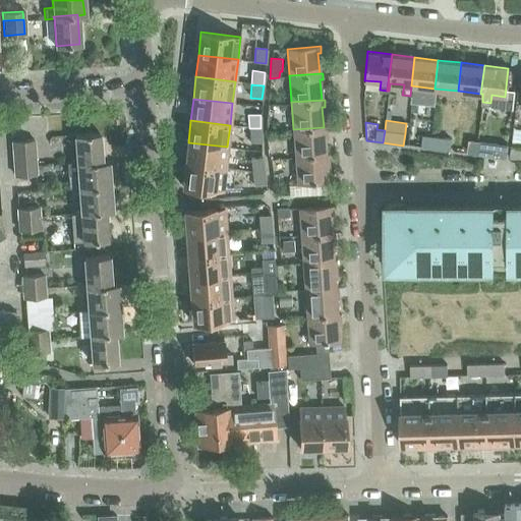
[(293,129),(294,156),(326,154),(324,133),(327,133),(327,126),(324,127),(293,129)]
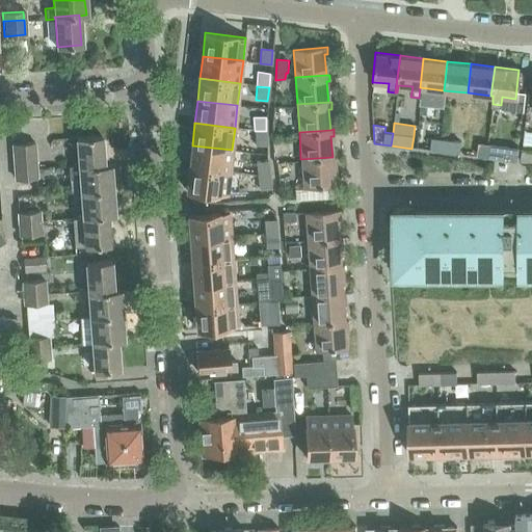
[(266,131),(255,131),(255,145),(266,145),(266,131)]
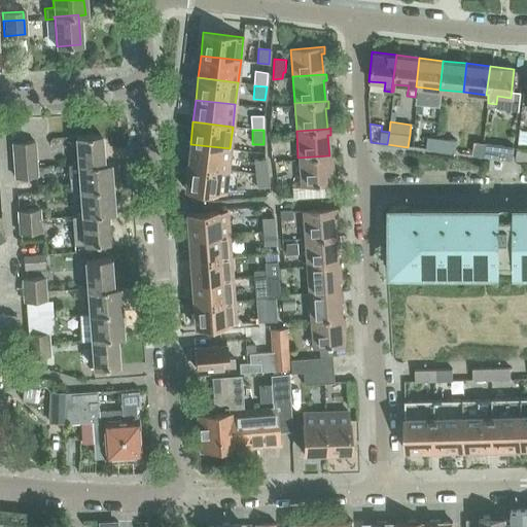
[(75,136),(77,164),(78,166),(102,164),(102,163),(100,134),(75,136)]
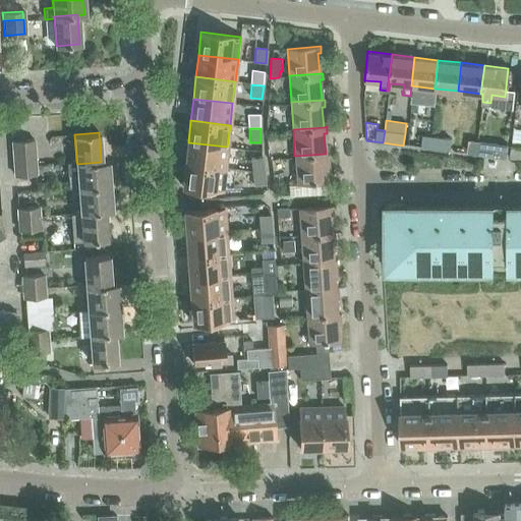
[(428,136),(427,148),(449,151),(450,138),(428,136)]
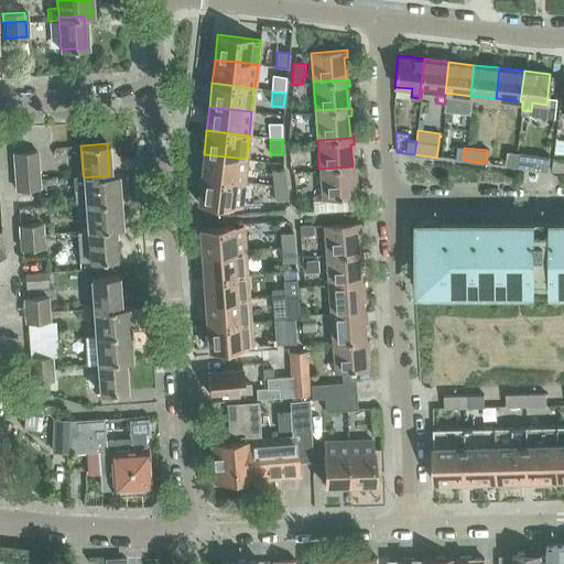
[(13,153),(15,177),(39,176),(36,151),(13,153)]
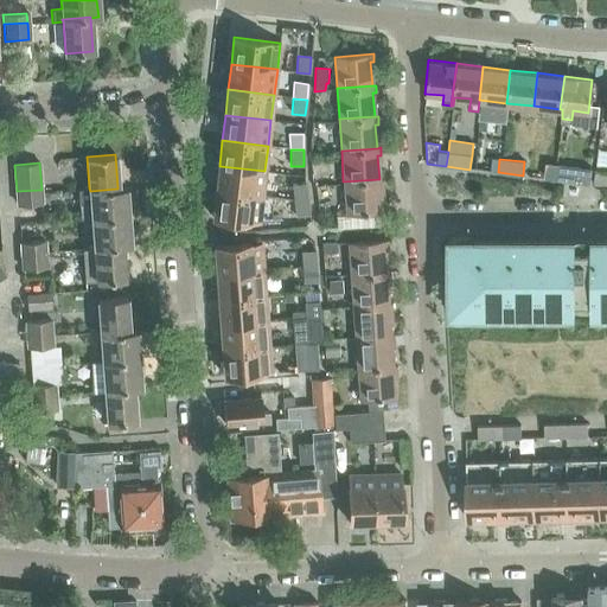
[(545,178),(555,179),(556,165),(547,164),(545,178)]
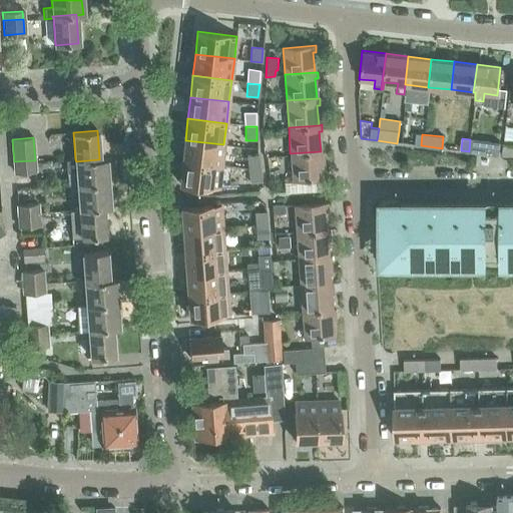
[(470,139),(469,151),(488,153),(490,142),(470,139)]
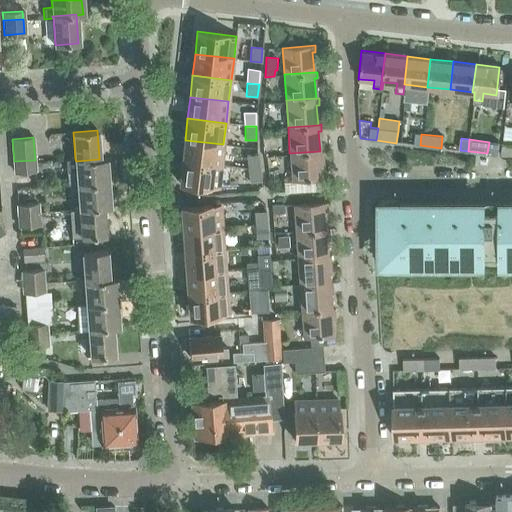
[(185,140),(182,161),(221,166),(223,144),(185,140)]
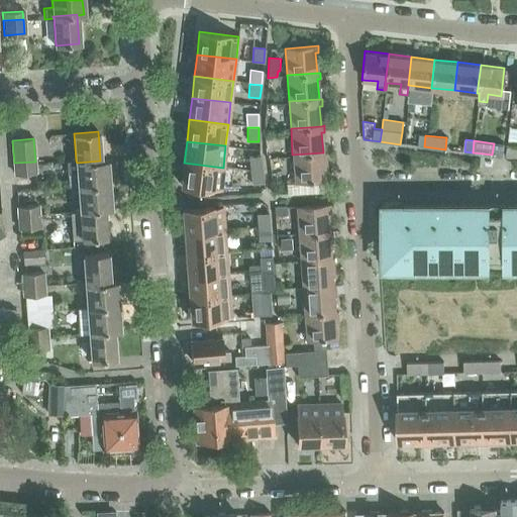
[(323,152),(292,154),(294,182),(325,180),(323,159),(326,159),(326,152),(323,152)]
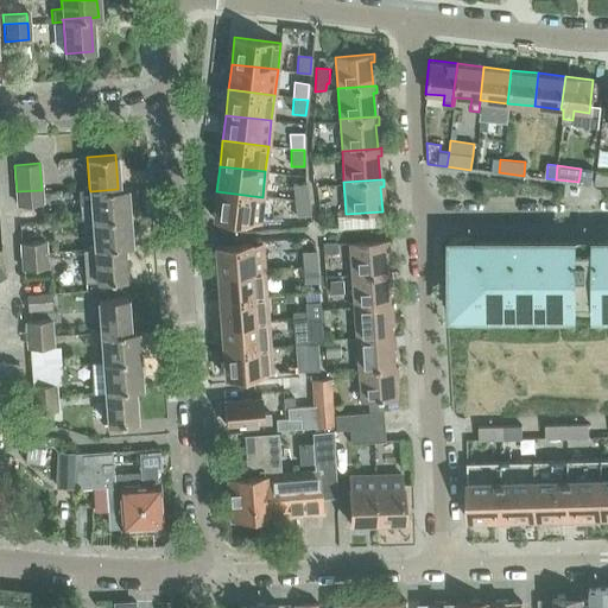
[(292,185),(295,201),(308,200),(305,184),(292,185)]
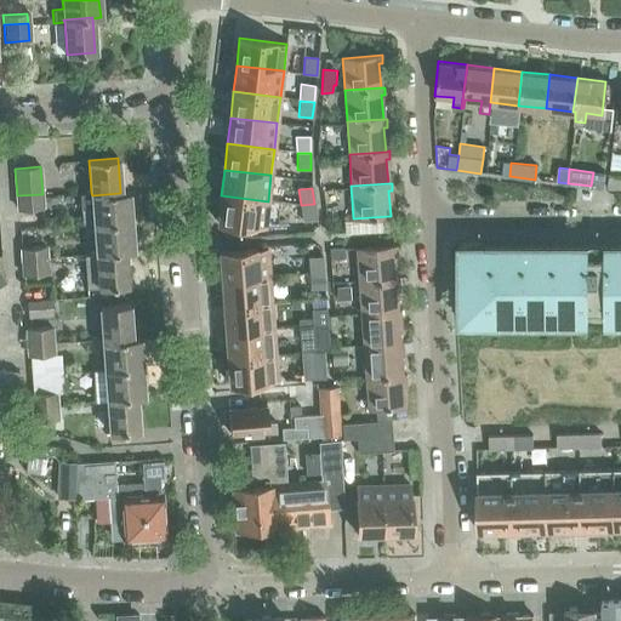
[(92,205),(93,223),(131,221),(129,195),(129,192),(120,192),(120,193),(92,195),(91,193),(79,193),(79,206),(92,205)]
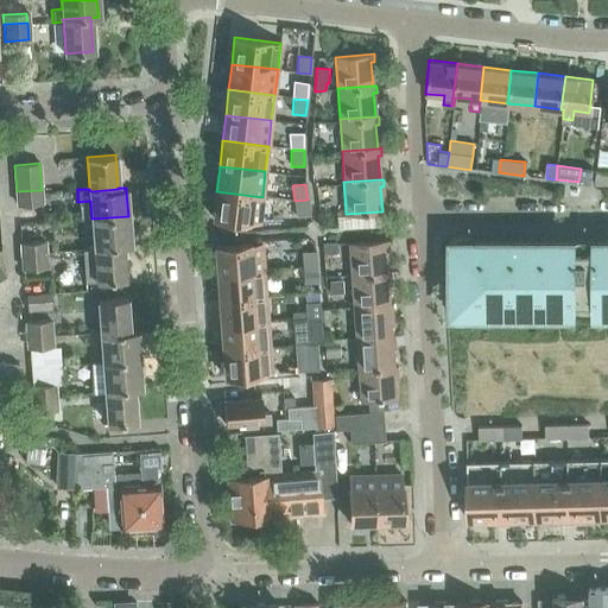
[(42,190),(17,191),(18,206),(42,203),(42,190)]
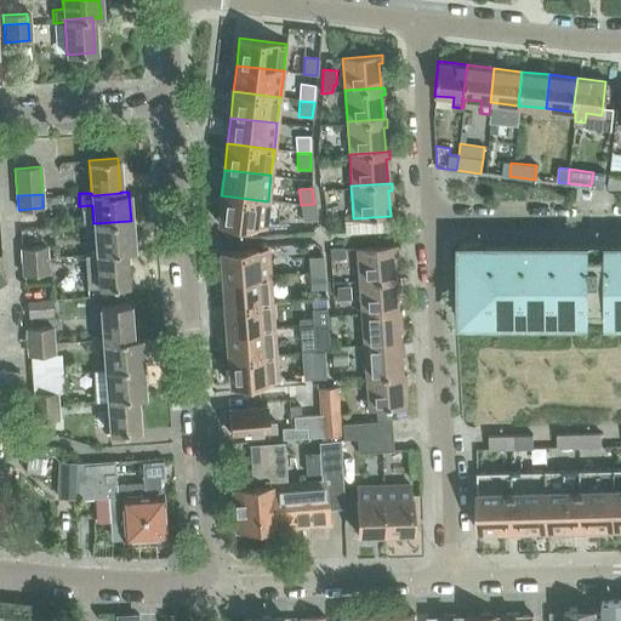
[(268,201),(221,195),(217,222),(265,228),(268,201)]
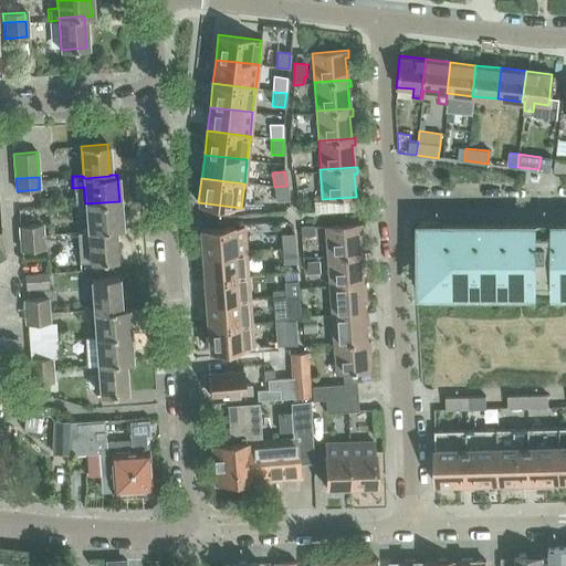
[(286,186),(274,187),(275,201),(287,200),(286,186)]
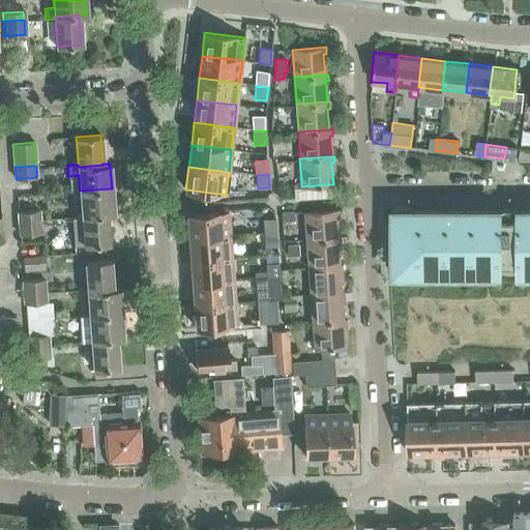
[(80,190),(82,215),(107,213),(107,214),(114,213),(112,188),(80,190)]
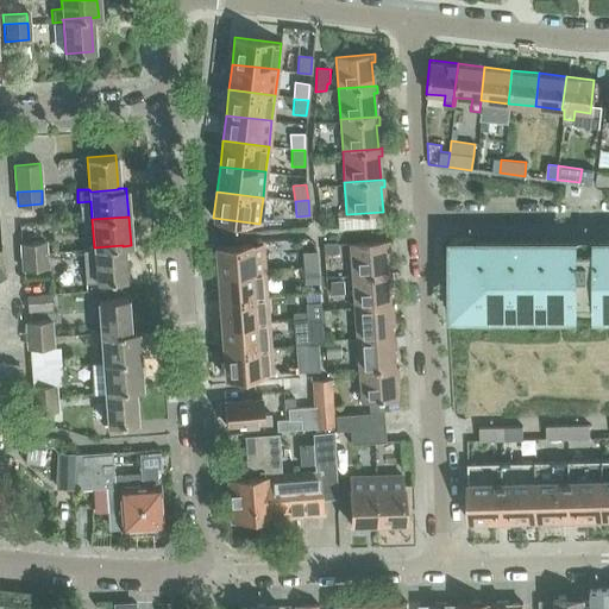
[(349,243),(351,274),(387,271),(385,248),(389,248),(388,239),(349,243)]
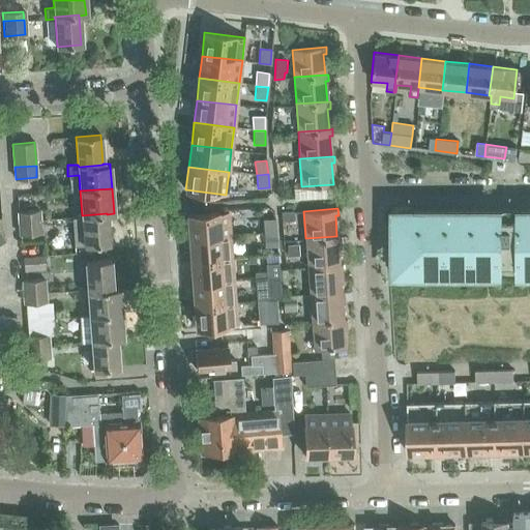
[(18,211),(18,221),(39,219),(38,210),(18,211)]
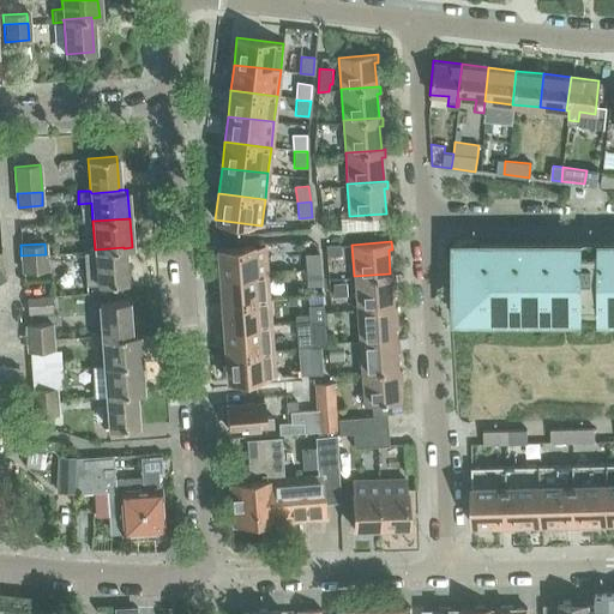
[(339,245),(325,246),(326,257),(341,254),(339,245)]
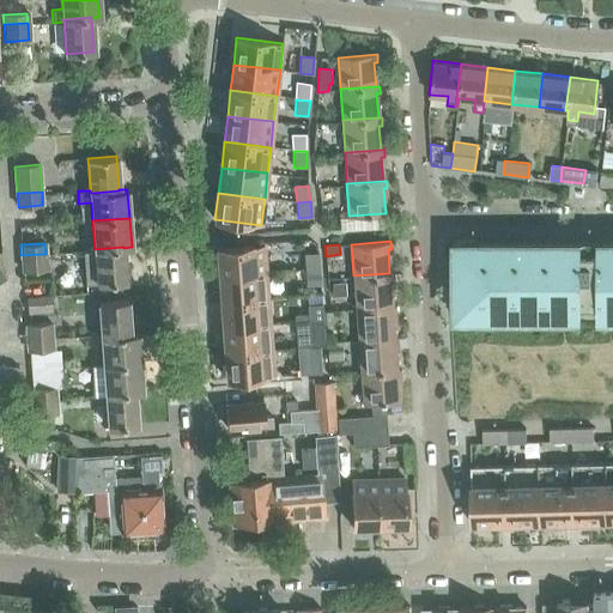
[(217,249),(219,275),(266,272),(263,246),(217,249)]
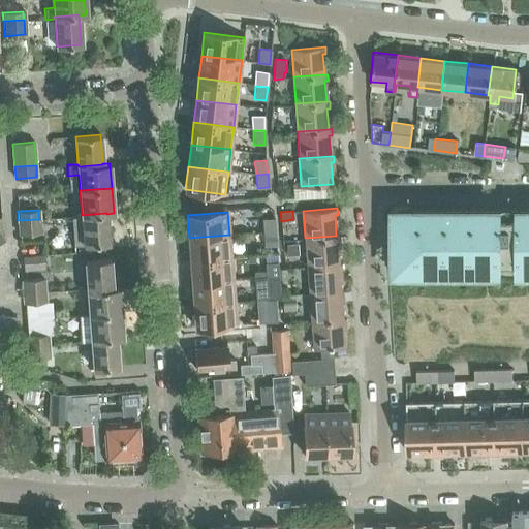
[(106,213),(82,215),(84,245),(109,243),(106,214),(106,213)]
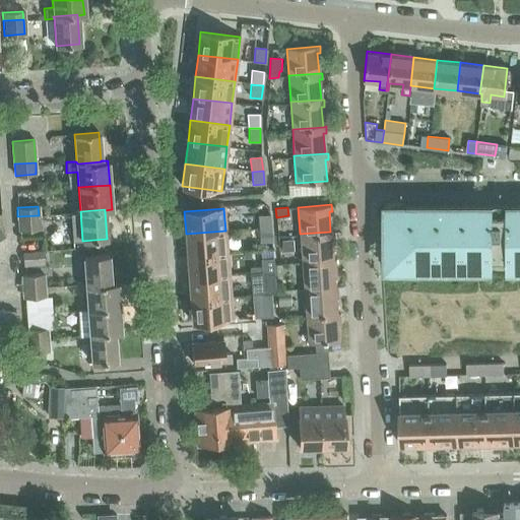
[(519,262),(519,211),(388,212),(388,263),(493,262),(493,259),(506,259),(506,262),(519,262)]
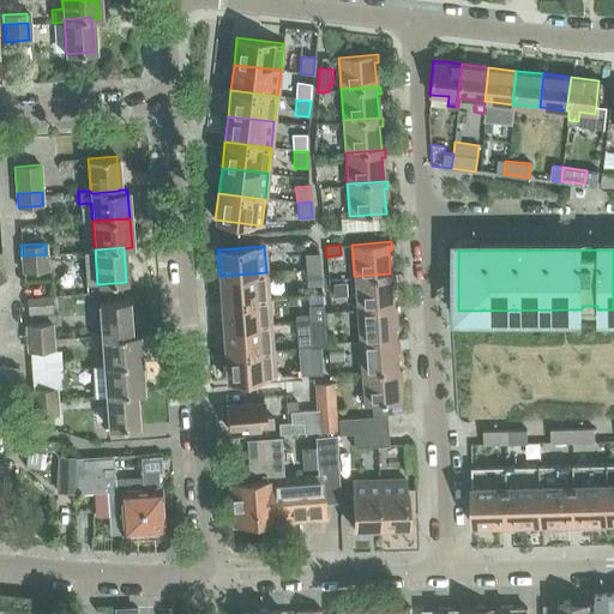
[(304,254),(305,270),(319,269),(318,253),(304,254)]
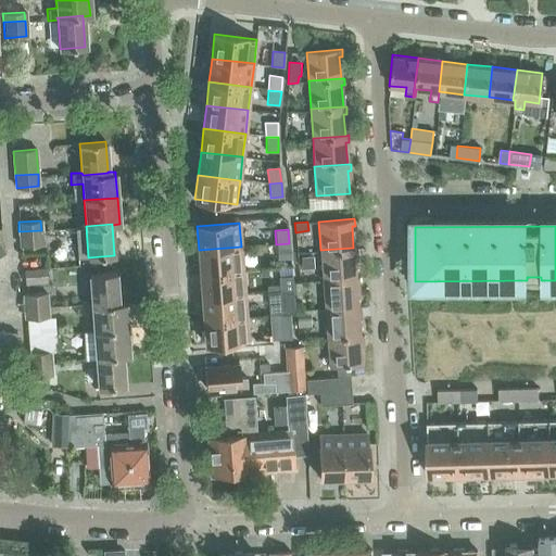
[(41,230),(19,231),(20,247),(42,244),(41,230)]
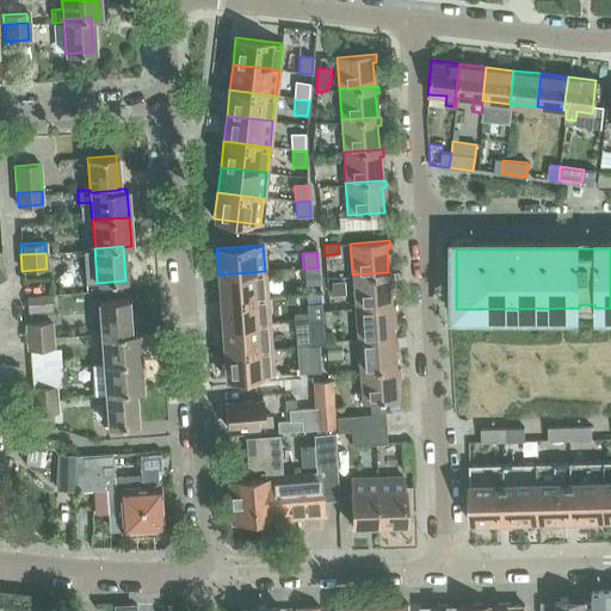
[(318,267),(303,269),(304,284),(319,283),(318,267)]
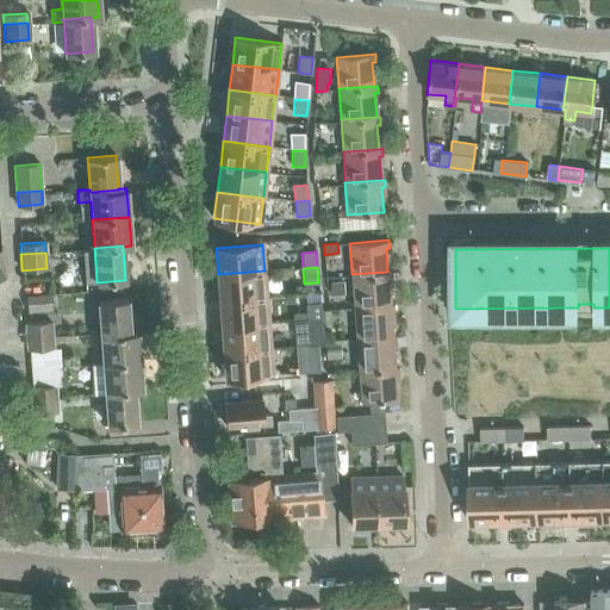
[(218,274),(219,300),(266,297),(265,271),(218,274)]
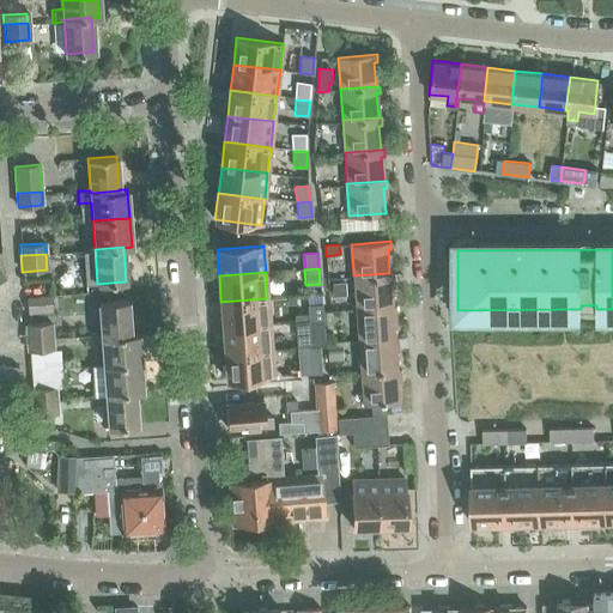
[(353,275),(356,307),(392,304),(390,280),(394,280),(393,273),(389,273),(353,275)]
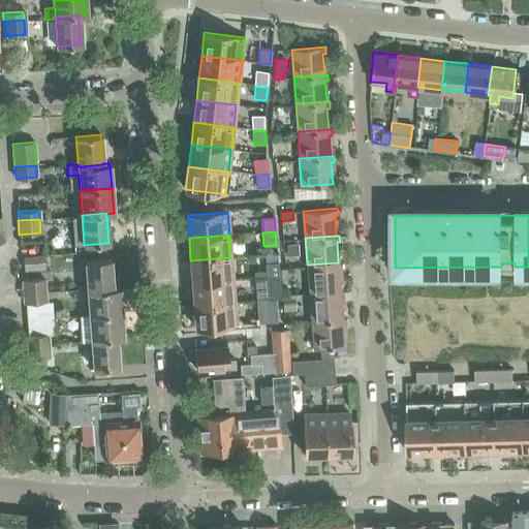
[(297,243),(285,244),(286,255),(297,254),(297,243)]
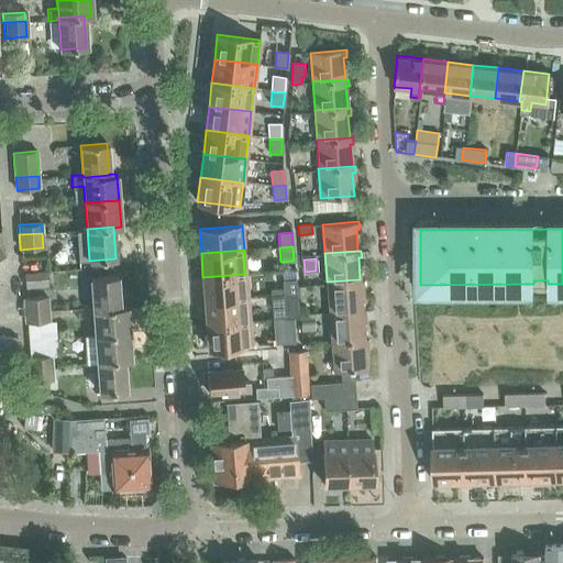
[(23,273),(24,288),(47,286),(46,271),(23,273)]
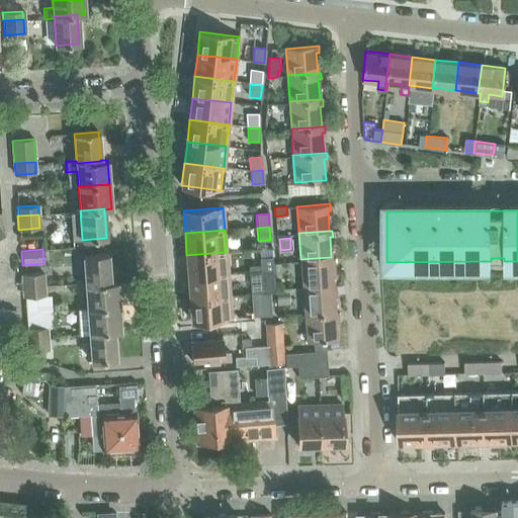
[(186,255),(188,276),(228,273),(226,252),(186,255)]
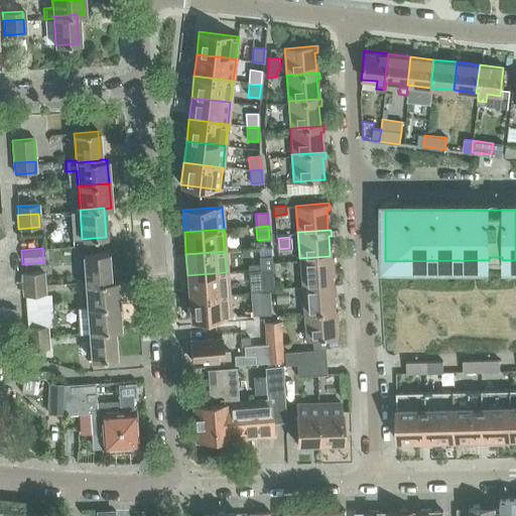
[(84,254),(86,283),(109,281),(107,252),(84,254)]
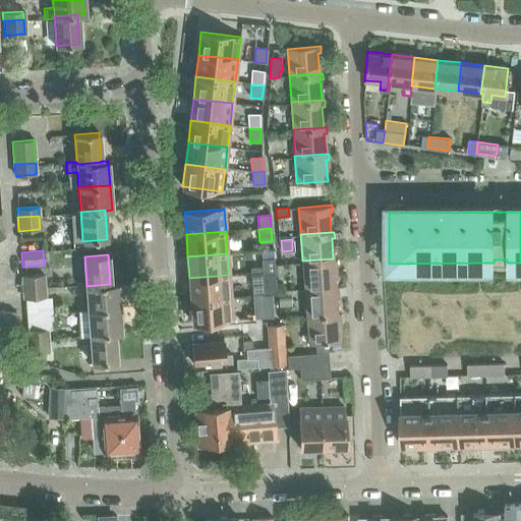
[(262,259),(263,273),(274,272),(273,258),(262,259)]
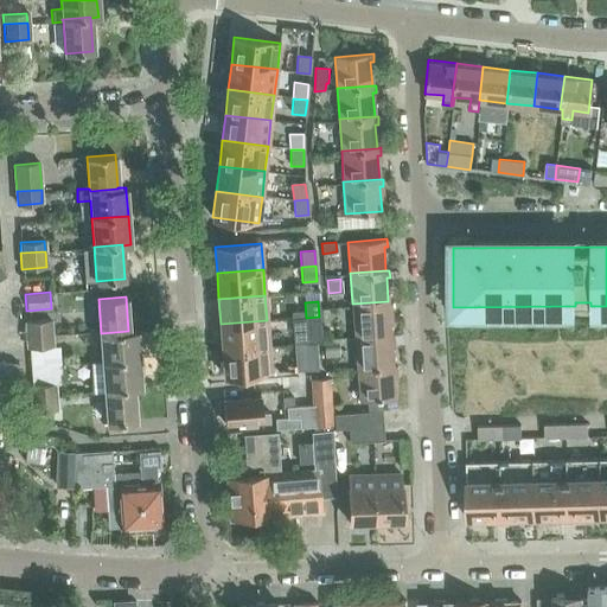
[(352,304),(355,336),(390,332),(389,310),(393,308),(391,301),(388,301),(352,304)]
